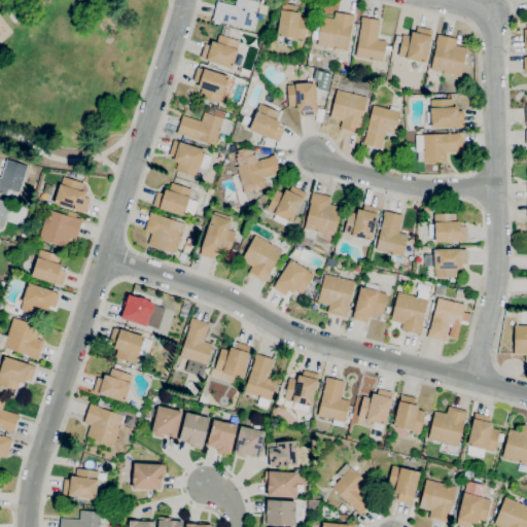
[(252,29),(213,19),(217,1),(235,5),(236,0),(252,0),(259,2),(252,29)]
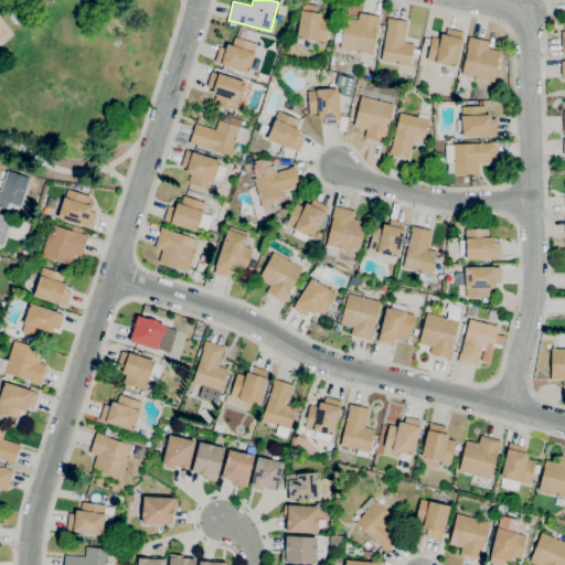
[(327,42),(297,38),(301,10),(302,11),(304,3),(318,6),(317,13),(322,13),(321,18),(330,19),(327,42)]
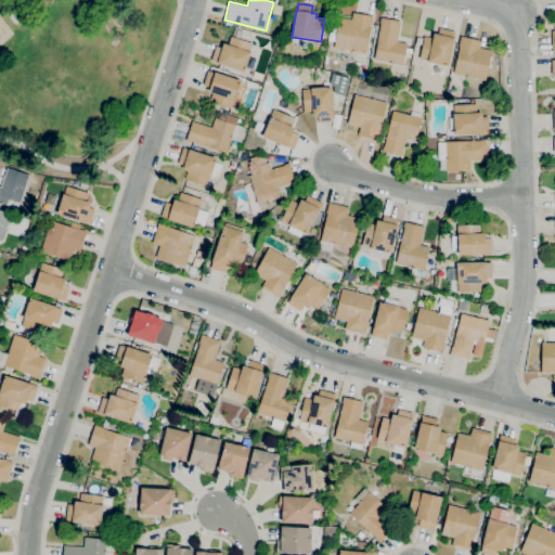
[(366,53),(334,48),(339,17),(351,20),(352,13),(374,16),(372,26),(371,26),(366,53)]
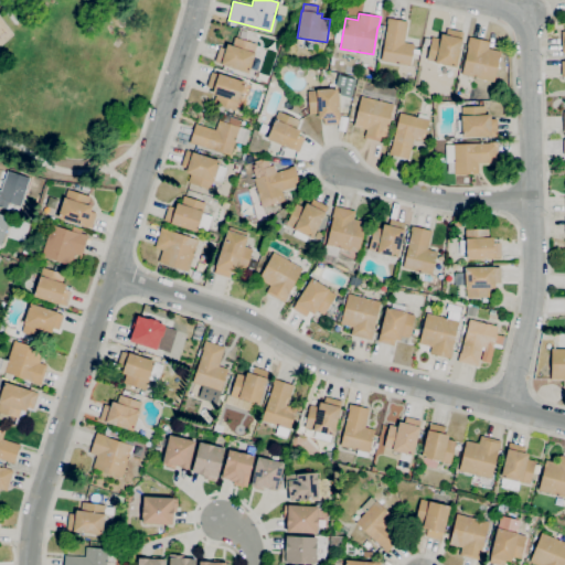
[(408,68),(400,67),(400,64),(381,61),(387,23),(387,18),(407,21),(404,42),(415,44),(411,65),(408,65),(408,68)]
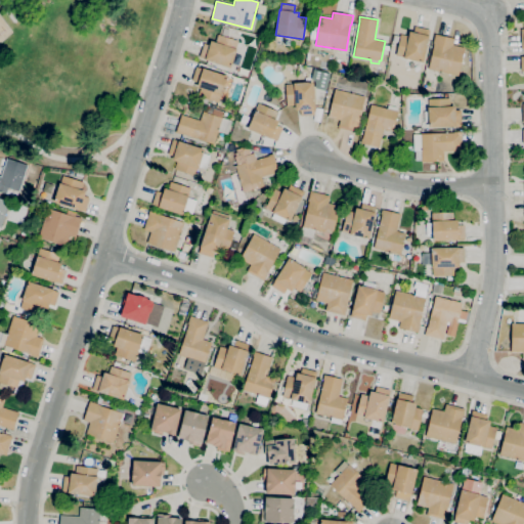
[(423,62),(403,58),(403,57),(396,55),(400,35),(408,36),(409,31),(413,32),(415,27),(430,30),(423,62)]
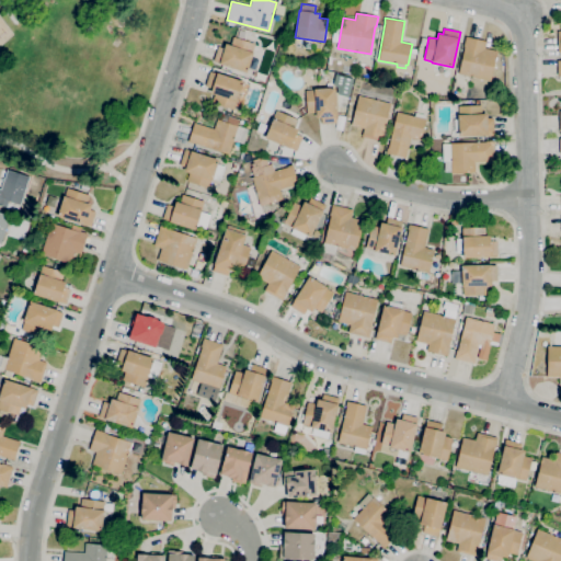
[(247,72),(213,61),(218,46),(225,48),(226,43),(231,45),(233,36),(255,44),(252,53),(253,53),(247,72)]
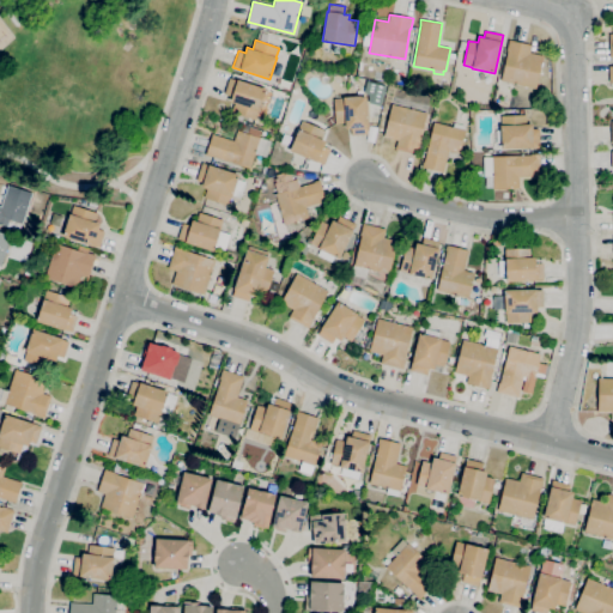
[(536,89),(502,82),(508,52),(507,50),(509,40),(532,44),(530,53),(544,55),(536,89)]
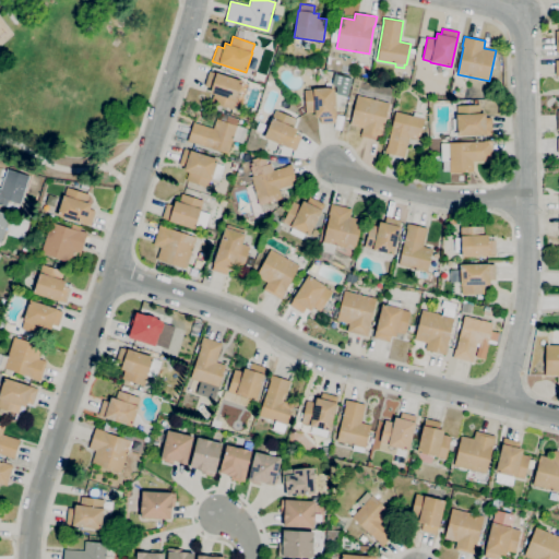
[(233,109),(212,103),(214,94),(210,92),(212,87),(205,85),(210,71),(242,81),(233,109)]
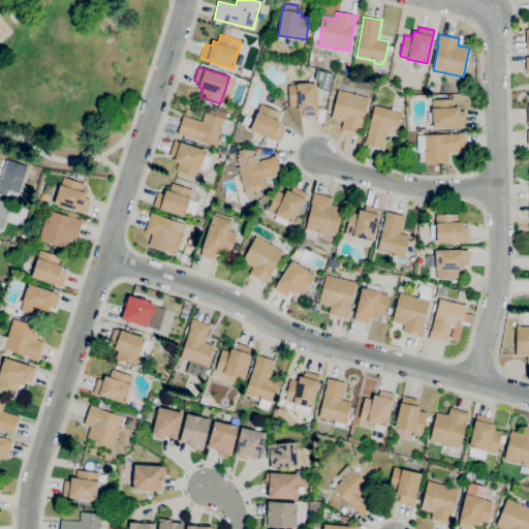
[(329,91),(319,89),(318,81),(314,80),(316,70),(333,74),(329,91)]
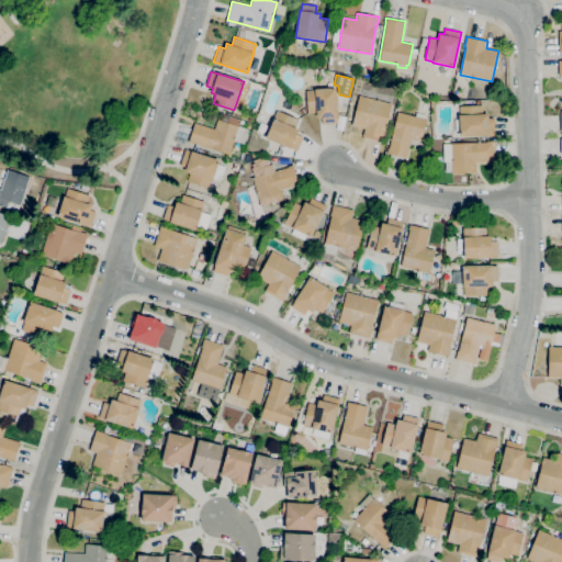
[(337,123),(322,124),(322,117),(316,119),(316,113),(307,113),(306,90),(314,90),(314,89),(336,88),(338,116),(337,116),(337,123)]
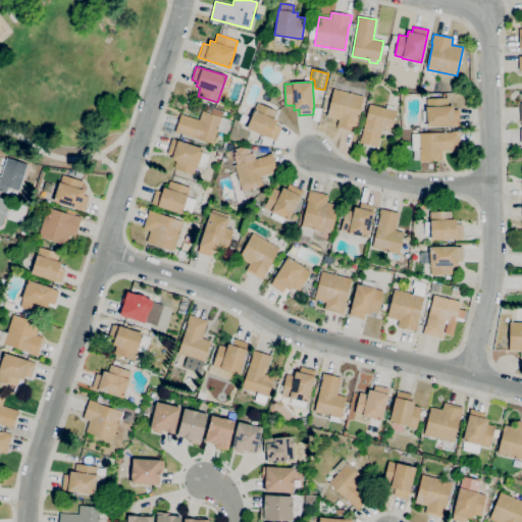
[(356,132),(336,127),(338,119),(327,116),(333,89),(364,96),(356,132)]
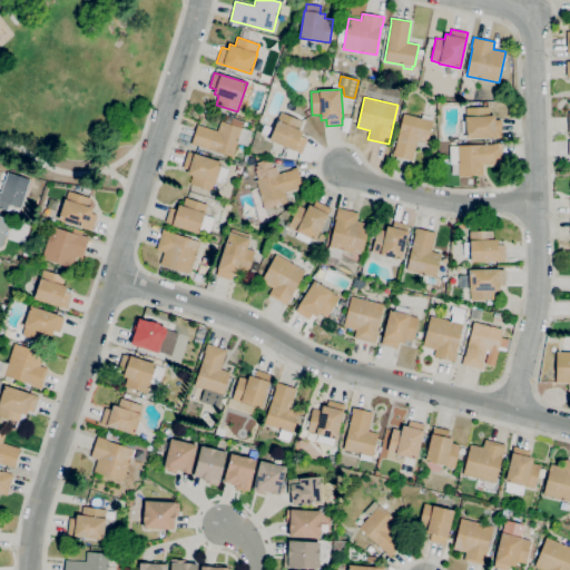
[(302,110),(297,104),(302,100),(306,107),(302,110)]
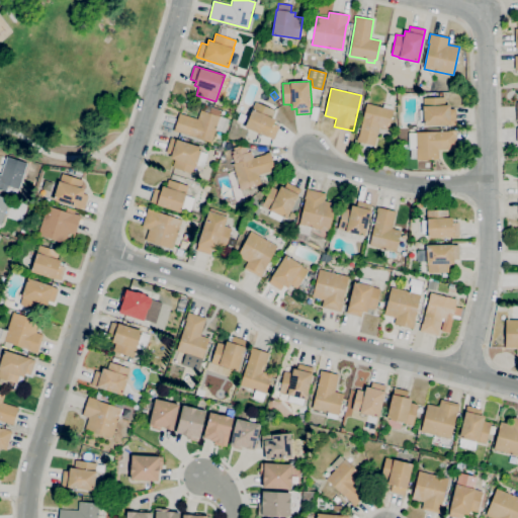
[(424,125),(424,120),(420,120),(419,110),(424,110),(423,98),(444,97),(445,105),(449,104),(449,109),(455,108),(456,124),(424,125)]
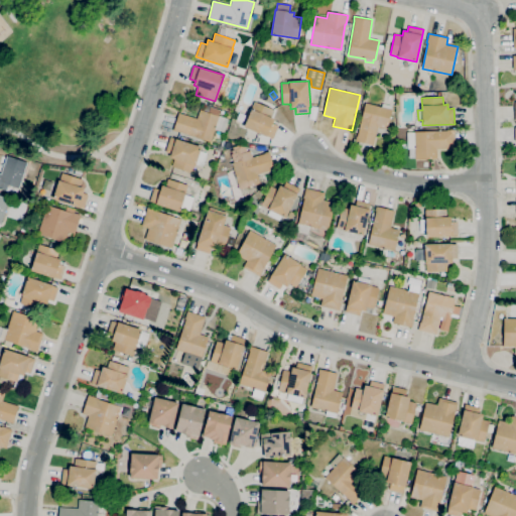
[(273,138),(244,127),(254,102),(273,110),(270,117),(274,119),(272,123),(278,125),(273,138)]
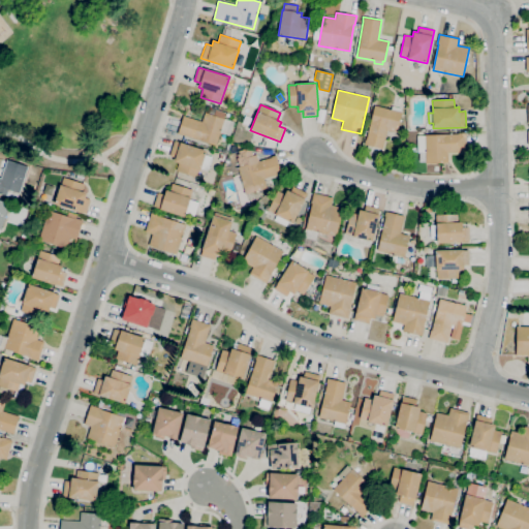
[(383,148),(364,144),(365,139),(366,139),(374,105),(402,112),(397,131),(387,129),(383,148)]
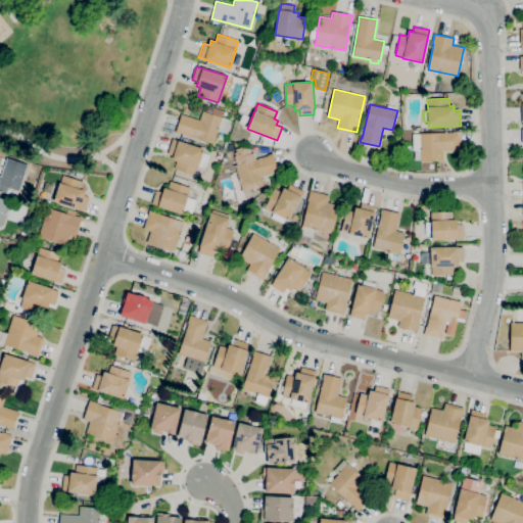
[(316,107),(322,108),(319,122),(313,120),(314,114),(316,107)]
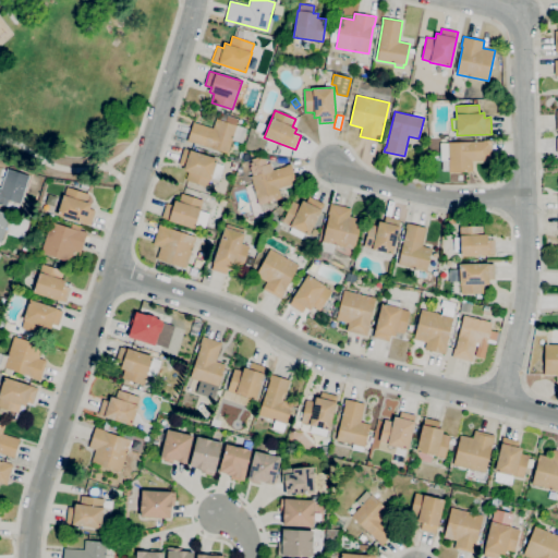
[(228,153),(187,141),(193,122),(213,129),(216,119),(246,129),(242,143),(234,140),(235,135),(233,135),(228,153)]
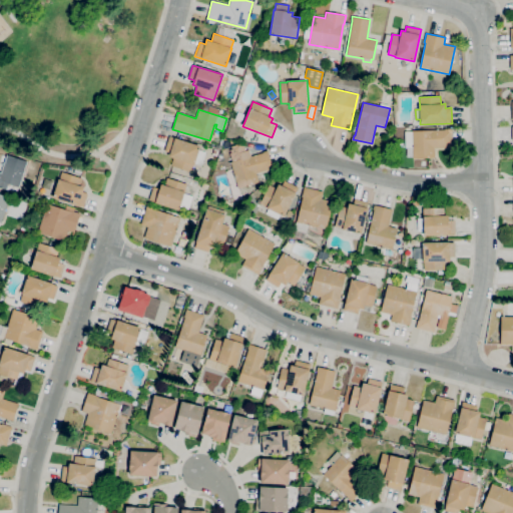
[(413,157),(413,156),(405,157),(405,131),(412,131),(412,130),(444,129),(444,128),(452,128),(452,147),(434,148),(434,157),(413,157)]
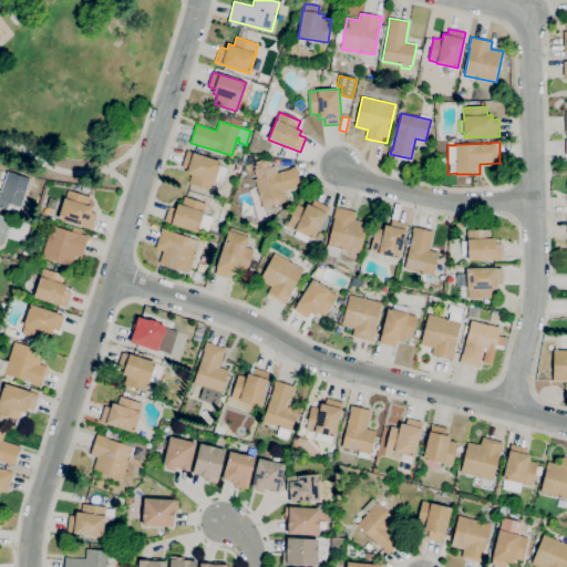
[(210,191),(188,183),(192,174),(186,173),(188,168),(182,166),(187,151),(222,162),(219,166),(228,168),(223,183),(214,181),(210,191)]
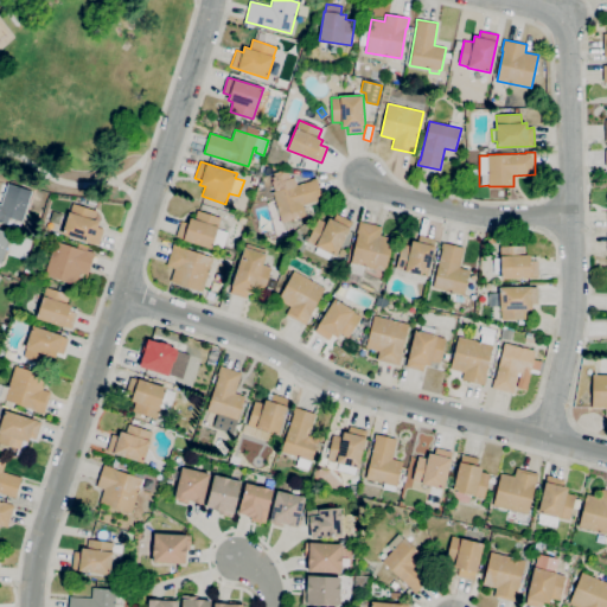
[(273,192),(274,191),(272,181),(273,181),(272,178),(274,177),(273,173),(283,170),(285,172),(288,171),(291,179),(294,178),(296,185),(311,180),(311,179),(317,178),(323,199),(304,205),(306,215),(282,222),(273,192)]
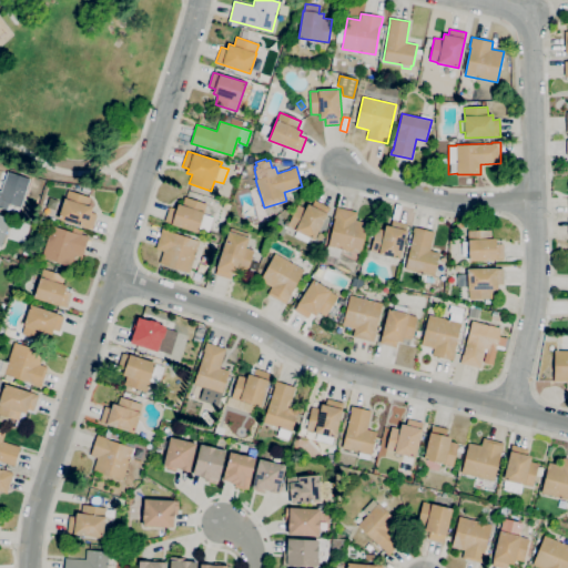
[(18,217),(6,214),(7,211),(0,208),(0,190),(1,191),(8,171),(30,179),(18,217)]
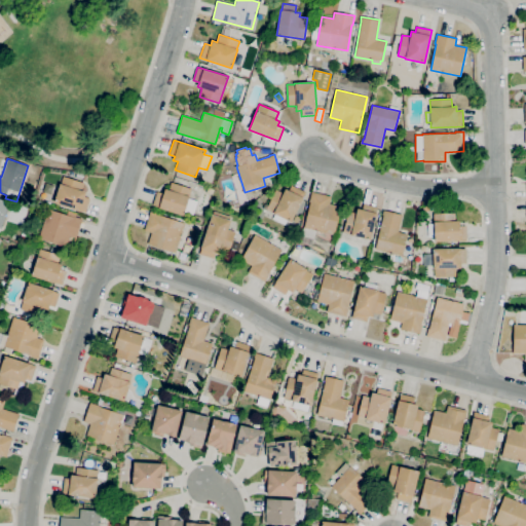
[(85,211),(80,210),(80,211),(53,202),(60,183),(61,183),(63,176),(84,183),(81,190),(86,192),(84,197),(89,198),(85,211)]
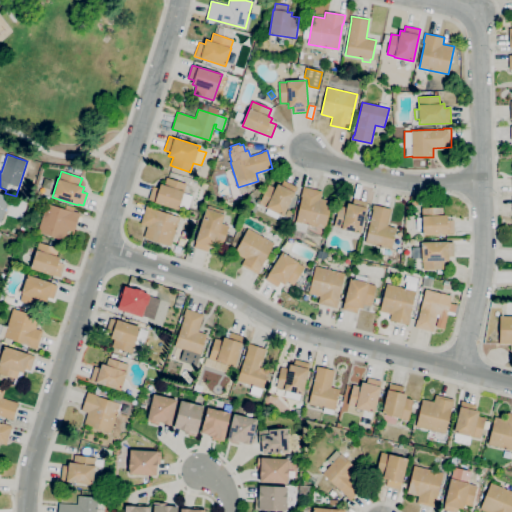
[(178,210),(154,202),(154,201),(149,199),(153,187),(159,189),(161,184),(164,185),(166,178),(186,184),(183,193),(192,196),(188,208),(179,206),(178,210)]
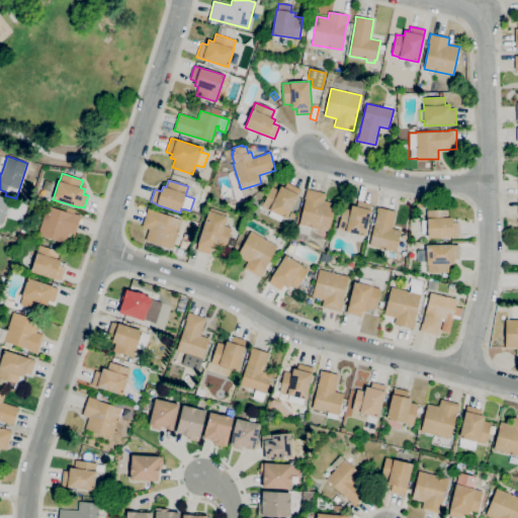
[(280,222),(268,216),(271,210),(262,205),(271,186),(278,190),(281,186),(284,187),(286,182),(300,189),(286,219),(282,217),(280,222)]
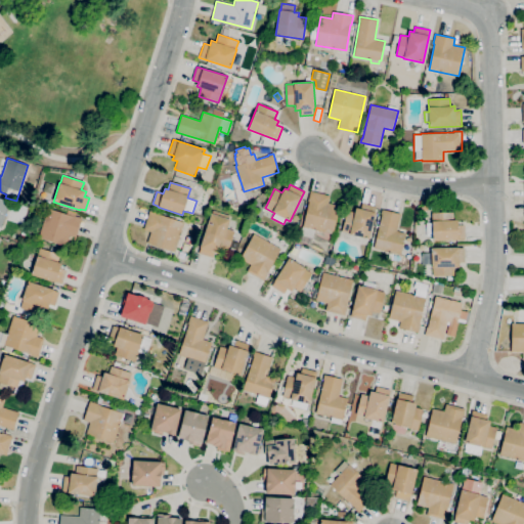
[(29,201),(20,199),(24,191),(31,193),(29,201)]
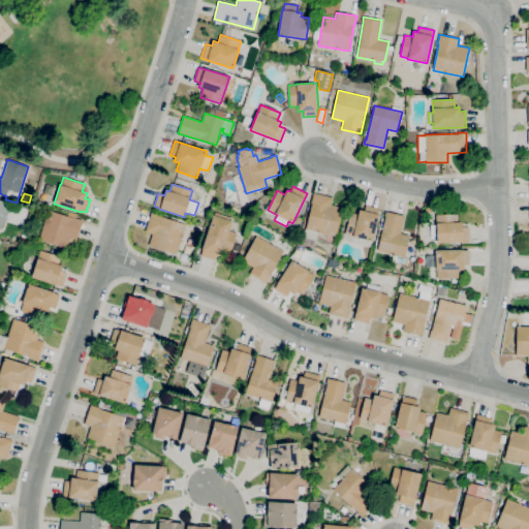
[(312,246),(302,244),(311,203),(313,193),(333,197),(331,205),(342,208),(336,236),(317,231),(316,240),(314,240),(312,246)]
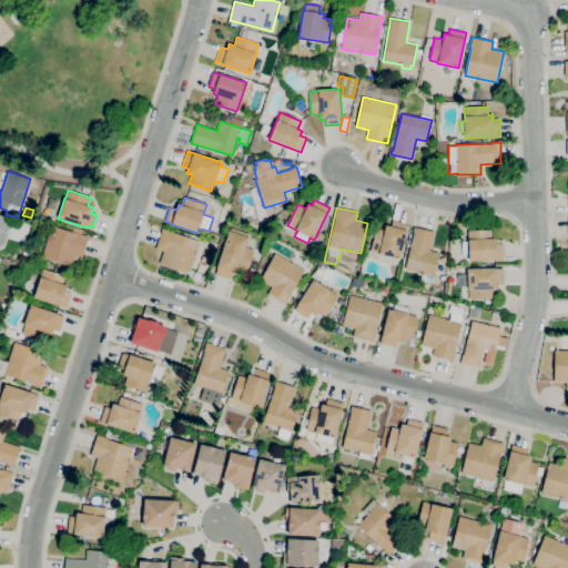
[(0,215),(10,219),(1,247),(0,246),(0,215)]
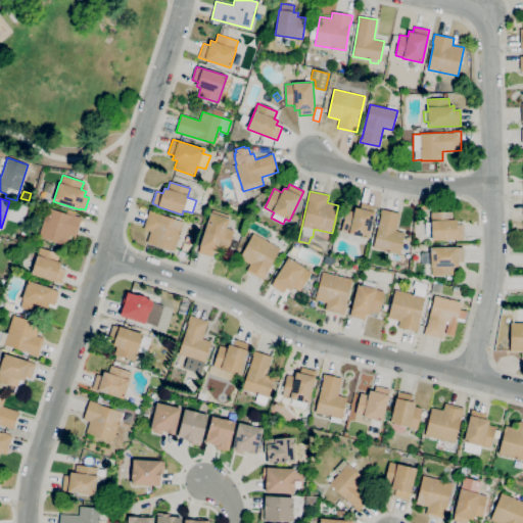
[(368,238),(341,232),(346,209),(354,211),(355,207),(360,208),(361,202),(375,205),(374,211),(374,212),(368,238)]
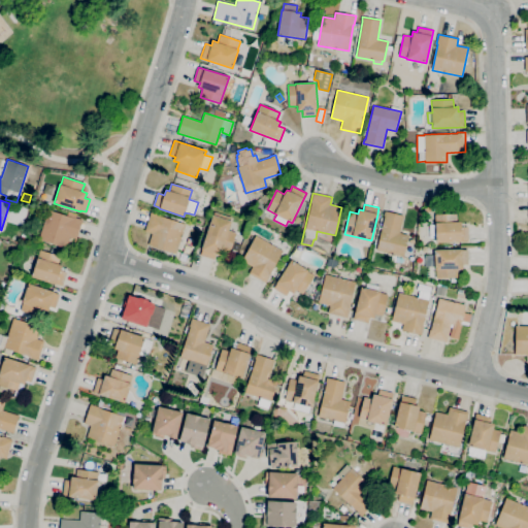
[(66,249),(38,239),(47,209),(73,218),(73,217),(83,220),(76,238),(70,236),(66,249)]
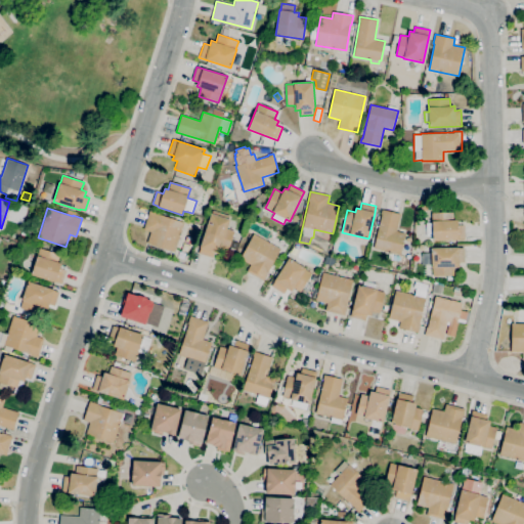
[(174,252),(147,243),(150,231),(143,229),(149,210),(160,213),(159,214),(184,222),(174,252)]
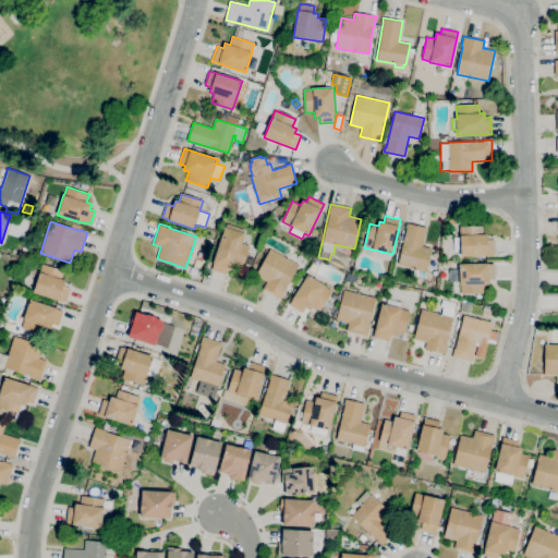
[(426,271),(398,265),(407,228),(405,227),(407,223),(426,228),(422,246),(432,249),(426,271)]
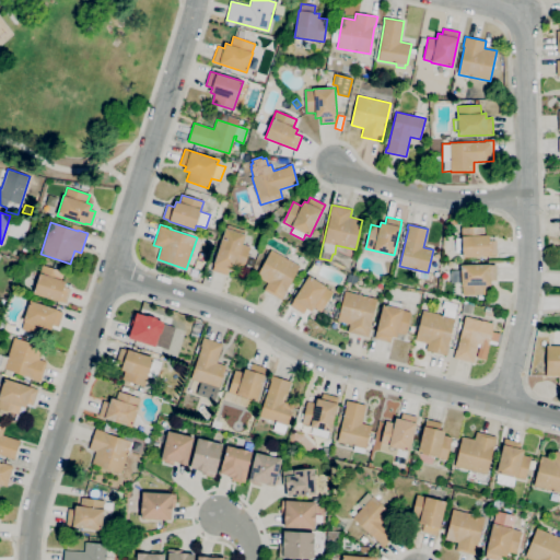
[(228,276),(212,270),(214,265),(213,265),(225,228),(226,229),(228,225),(246,231),(242,244),(251,246),(244,268),(235,265),(234,271),(229,269),(228,276)]
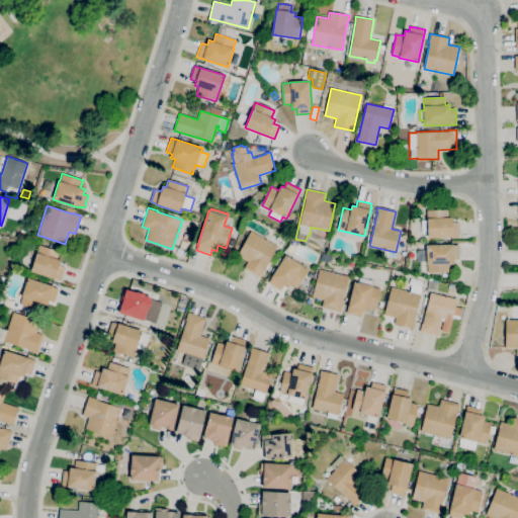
[(427,238),(427,209),(448,209),(448,218),(452,218),(452,223),(458,223),(459,237),(427,238)]
